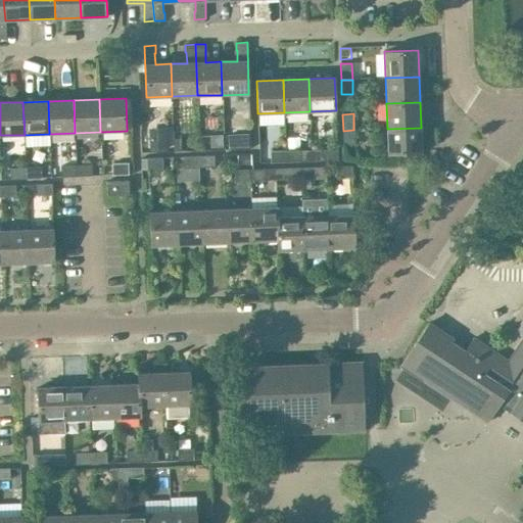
[(422,153),(421,128),(387,129),(388,154),(422,153)]
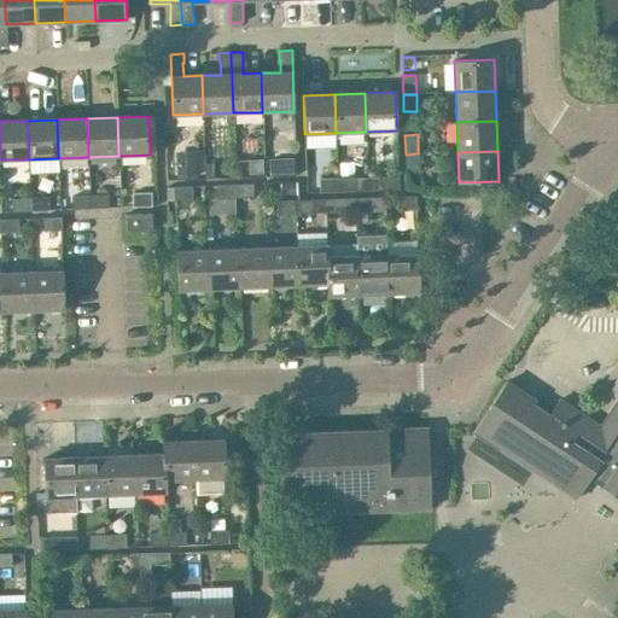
[(419,170),(418,153),(406,155),(406,172),(419,170)]
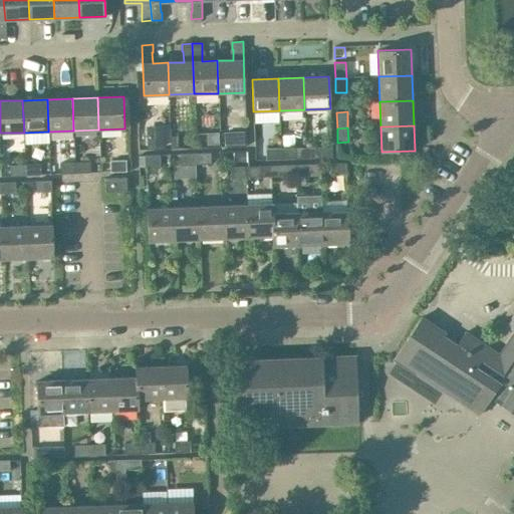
[(332,158),(331,147),(316,148),(316,159),(332,158)]
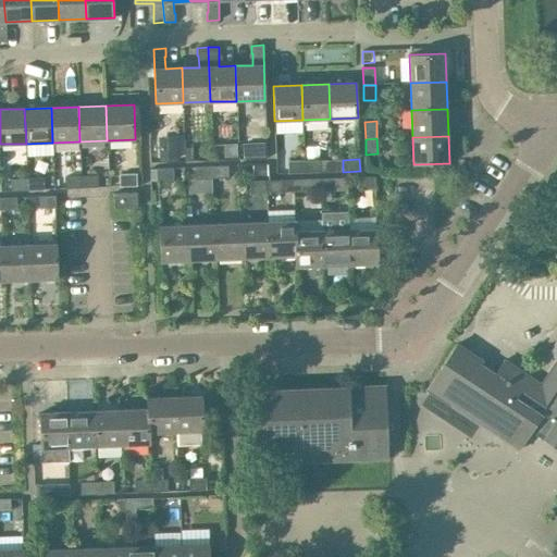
[(321,172),(321,160),(305,161),(305,173),(321,172)]
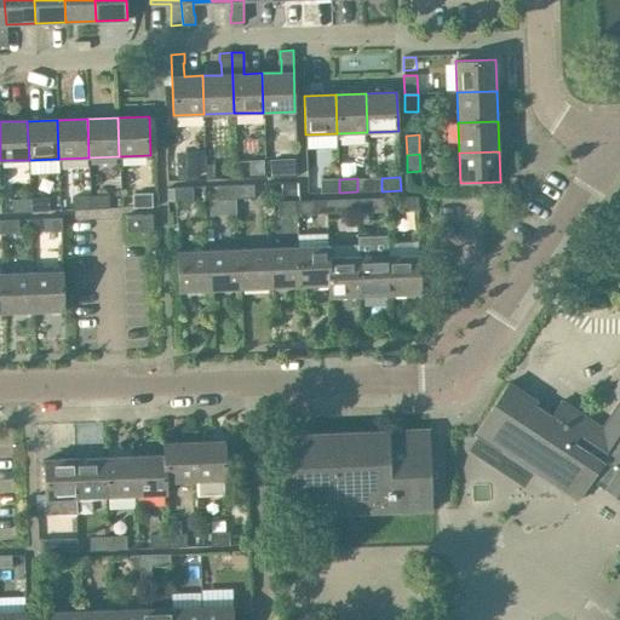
[(339,193),(339,179),(321,181),(321,193),(339,193)]
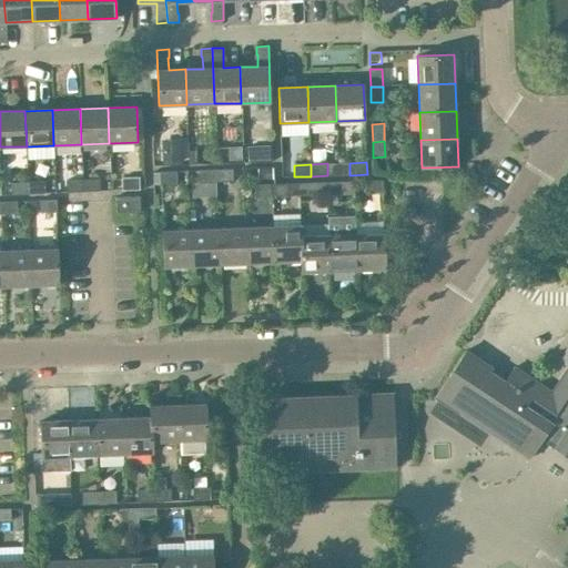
[(233,181),(232,169),(215,170),(216,182),(233,181)]
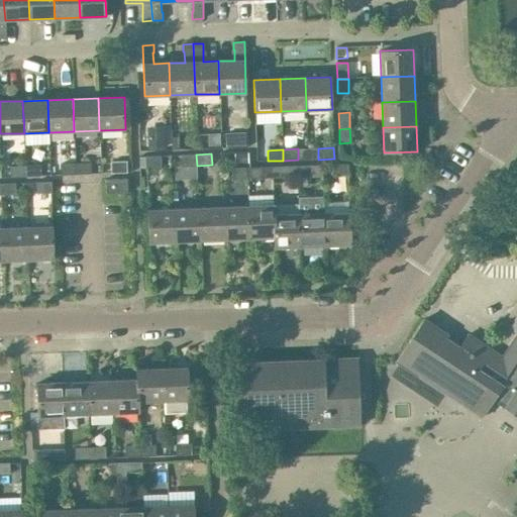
[(197,166),(196,154),(181,156),(182,167),(197,166)]
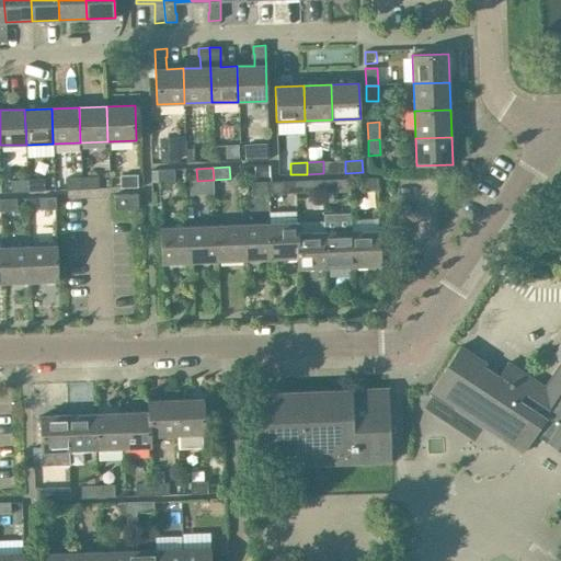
[(175,181),(174,169),(158,170),(158,182),(175,181)]
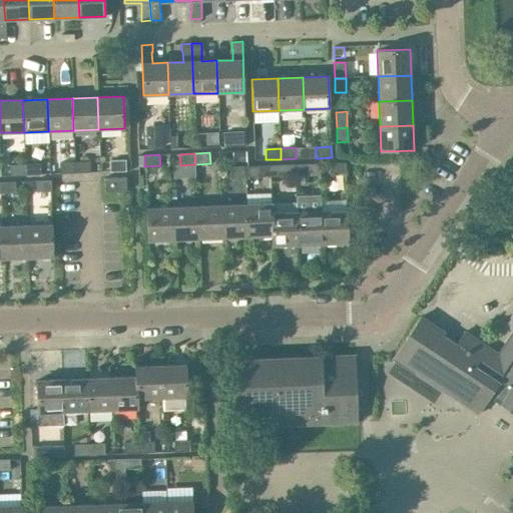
[(126,171),(125,160),(110,160),(110,171),(126,171)]
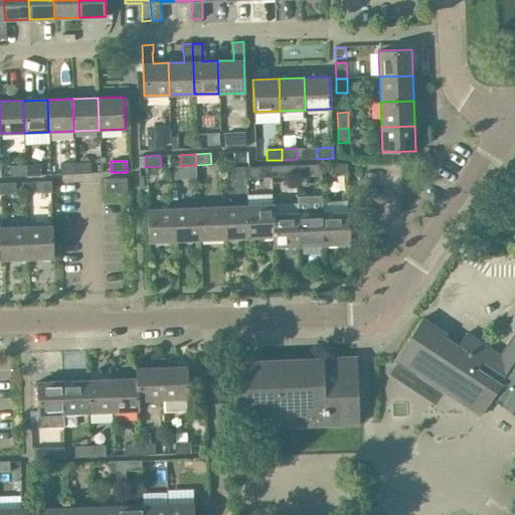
[(91,173),(91,162),(74,163),(75,174),(91,173)]
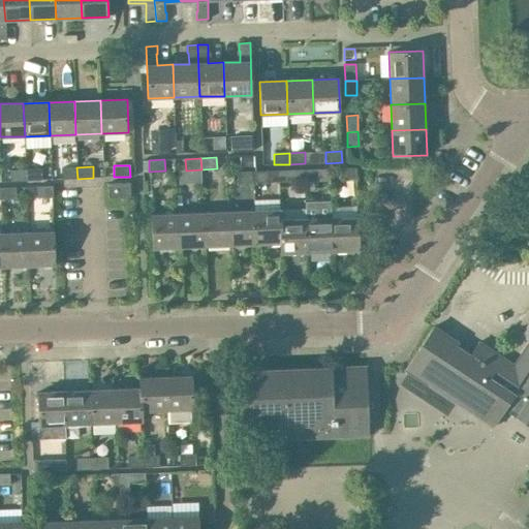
[(78,179),(76,167),(62,168),(62,179),(78,179)]
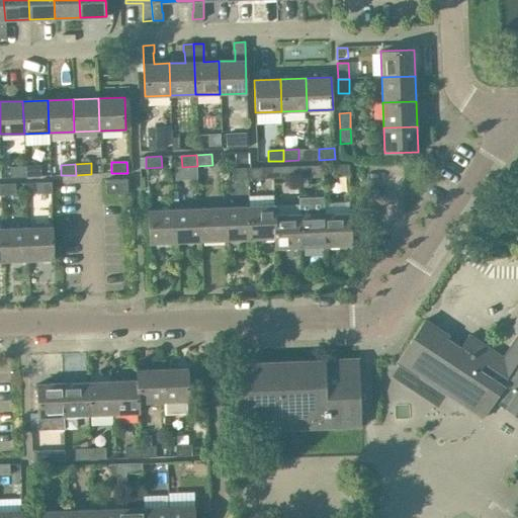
[(349,175),(349,164),(334,165),(334,176),(349,175)]
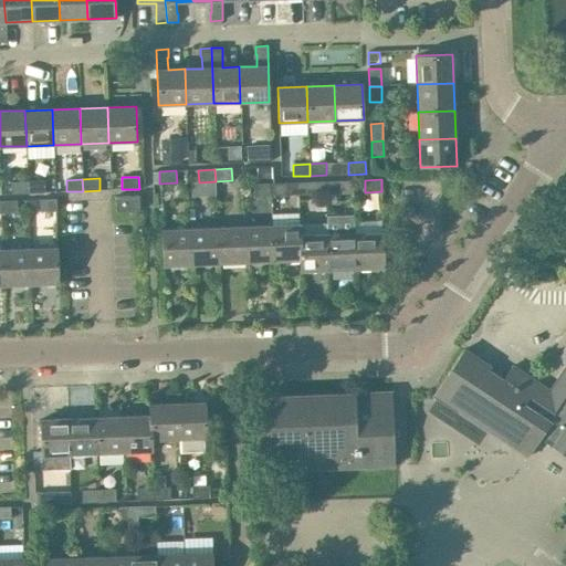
[(45,192),(44,180),(28,181),(28,194),(45,192)]
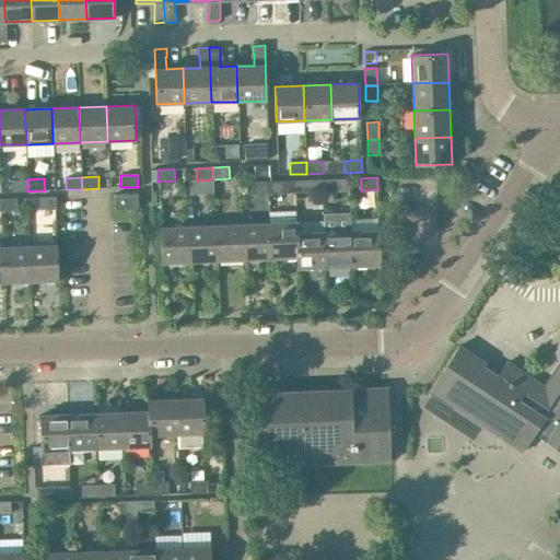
[(27,191),(27,179),(11,181),(12,193),(27,191)]
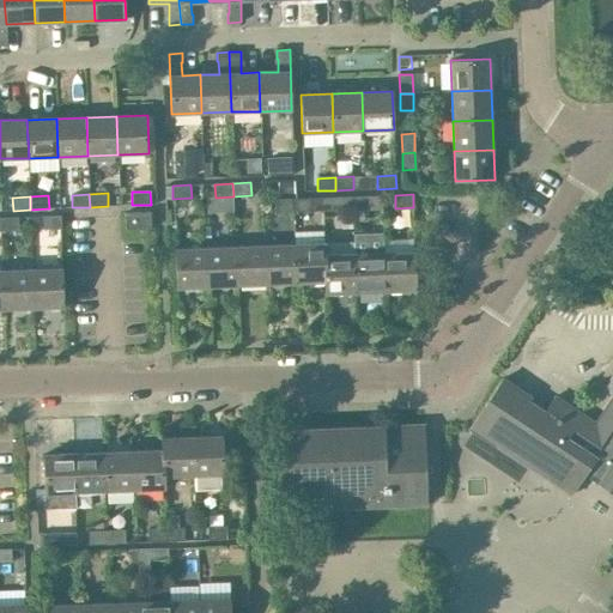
[(353,210),(352,196),(334,198),(334,211),(353,210)]
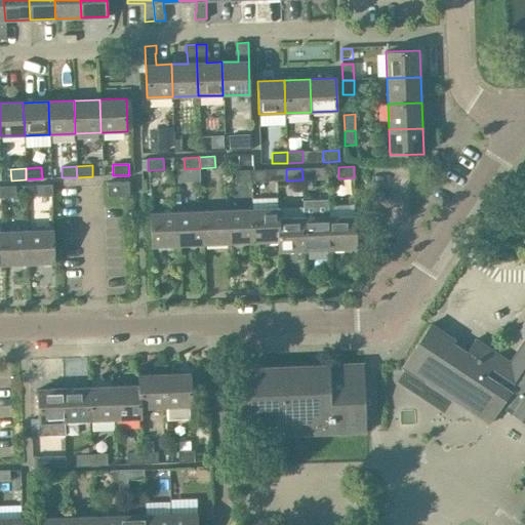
[(318,179),(317,168),(301,168),(303,179),(318,179)]
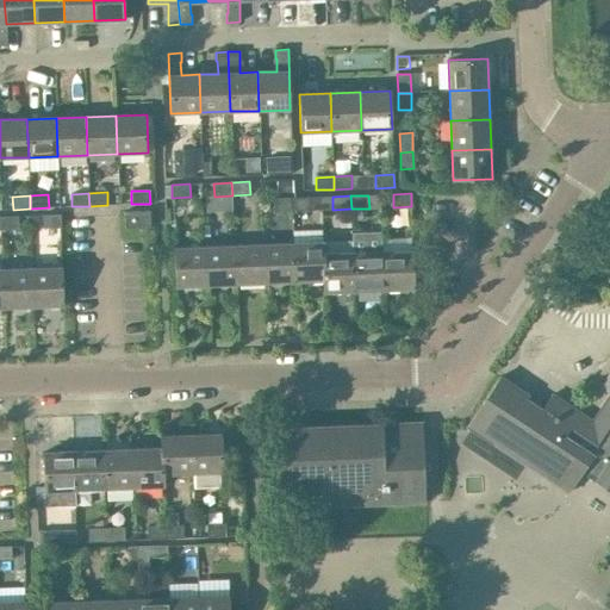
[(292,211),(292,198),(274,199),(274,212),(292,211)]
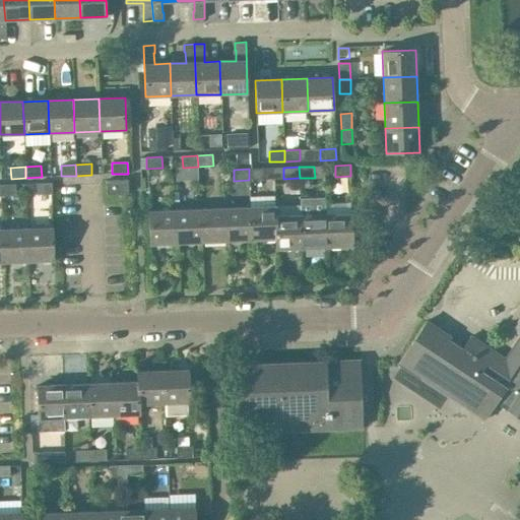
[(264,179),(264,169),(249,169),(249,180),(264,179)]
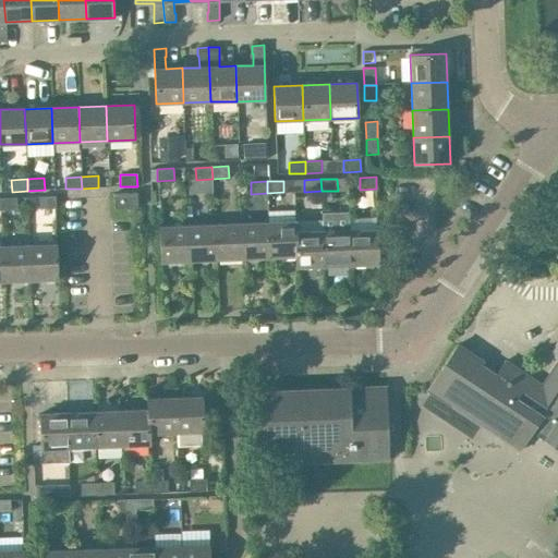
[(137,208),(137,193),(113,194),(114,209),(137,208)]
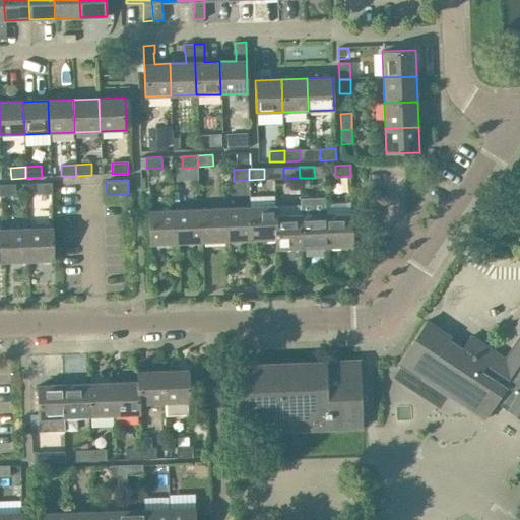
[(52,194),(52,183),(36,184),(37,194),(52,194)]
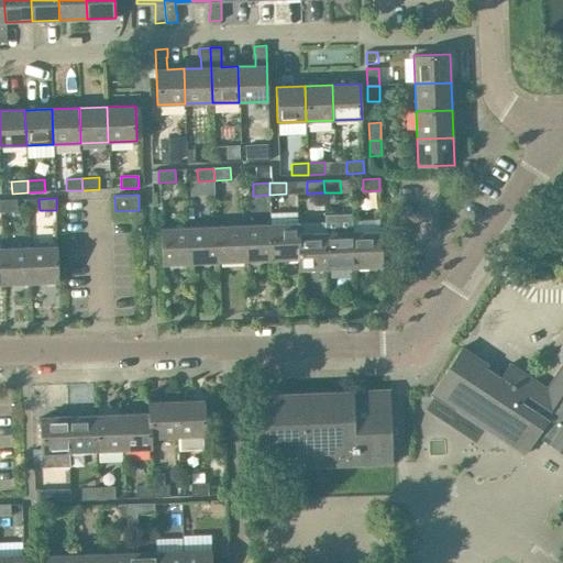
[(17,211),(17,199),(0,200),(0,212),(17,211)]
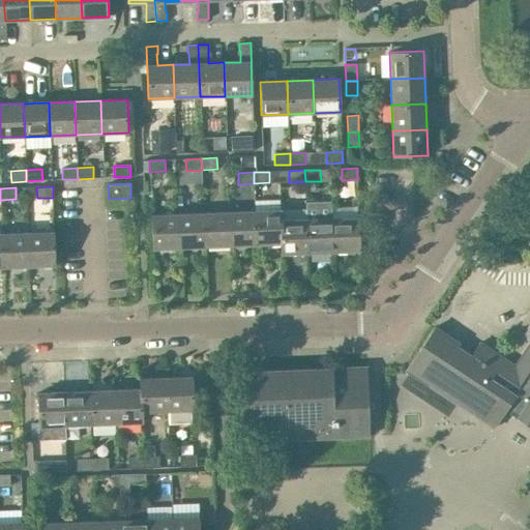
[(283,254),(281,221),(280,221),(280,210),(255,211),(257,244),(281,243),(282,254),(283,254)]
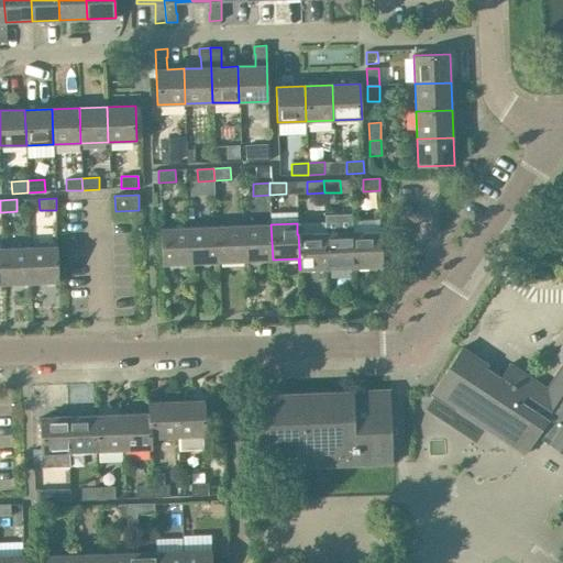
[(273,260),(271,224),(244,225),(245,261),(273,260)]
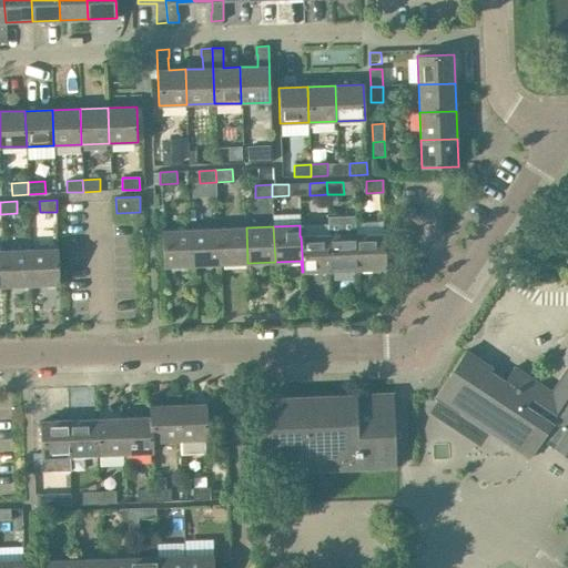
[(247,263),(246,227),(219,229),(220,264),(247,263)]
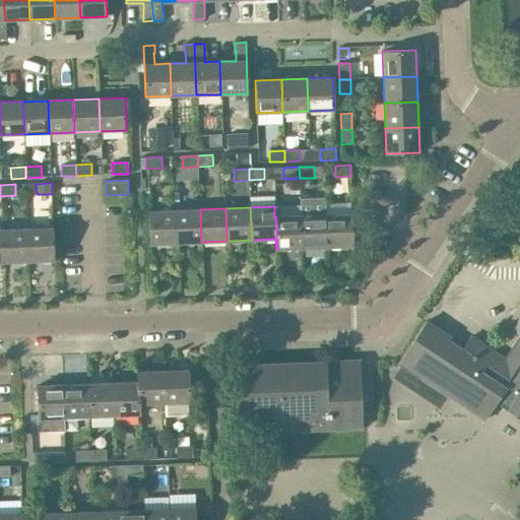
[(201,242),(200,209),(175,210),(176,243),(201,242)]
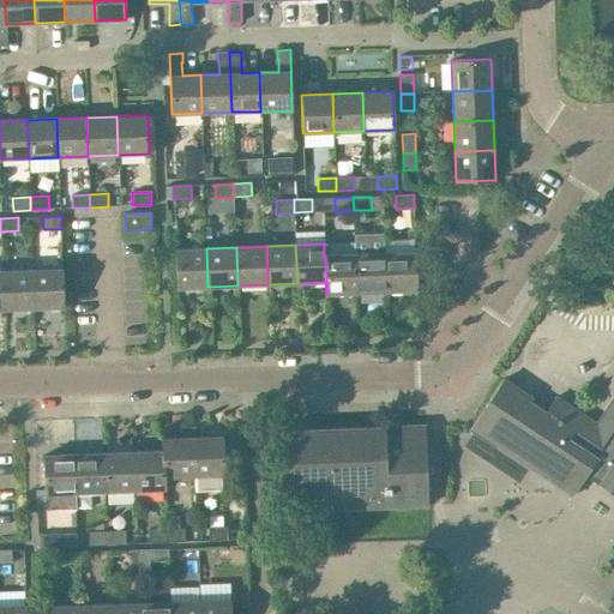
[(208,287),(206,248),(175,250),(176,288),(208,287)]
